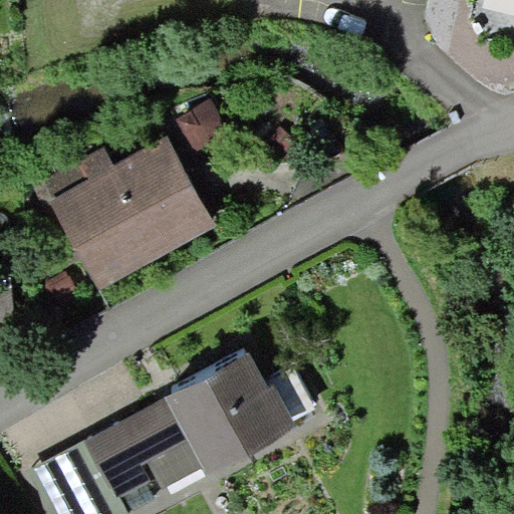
[(212,101),(173,121),(189,153),(228,132),(212,101)]
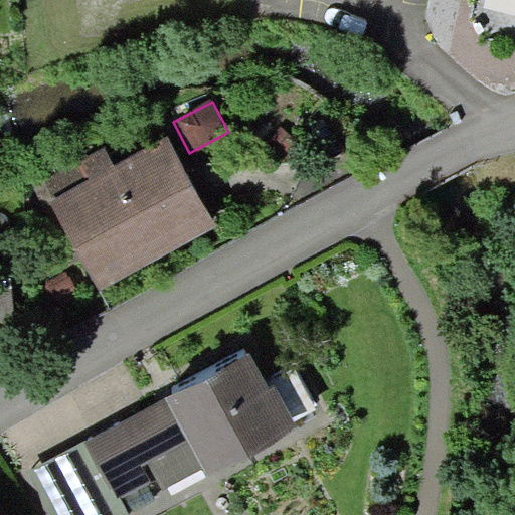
[(45,178),(33,185),(53,221),(60,217),(101,290),(217,225),(168,136),(115,166),(106,148),(46,181),(45,178)]
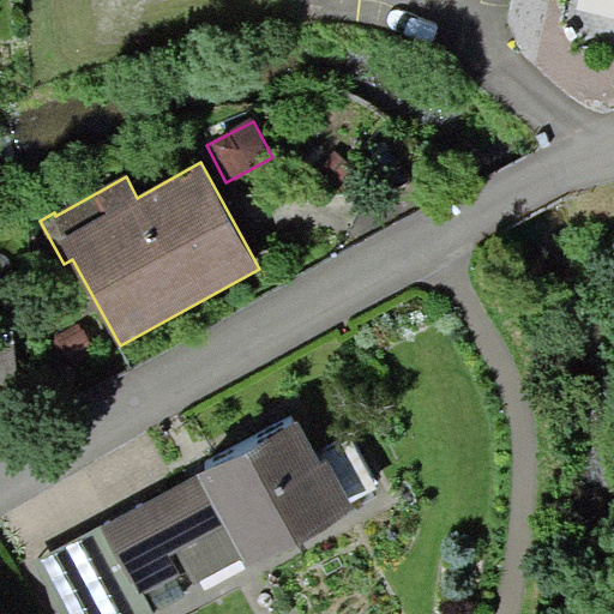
[(5,331),(0,332),(0,414),(40,393),(5,331)]
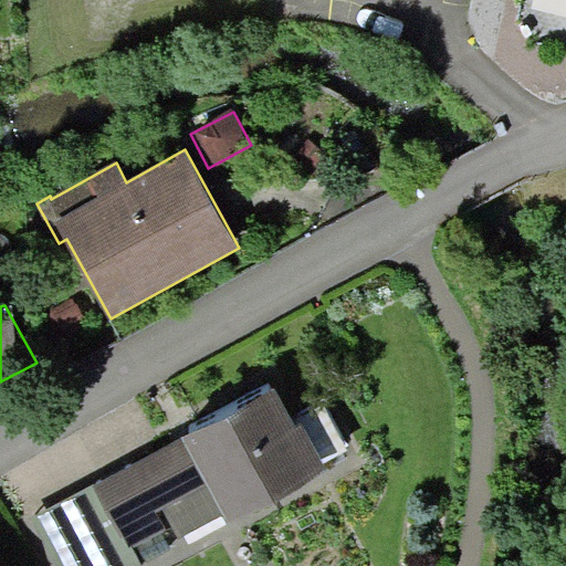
[(275,389),(93,485),(127,548),(130,547),(133,549),(139,546),(163,533),(174,527),(179,538),(223,514),(229,523),(327,471),(303,425),(296,428),(275,389)]
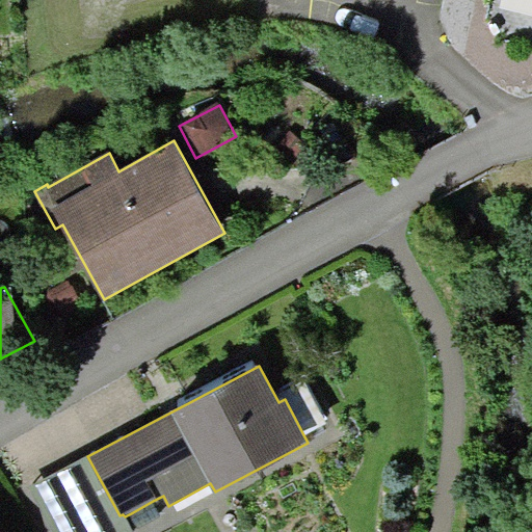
[(120,515),(87,456),(29,487),(53,531),(132,531),(125,516),(123,514),(120,515)]
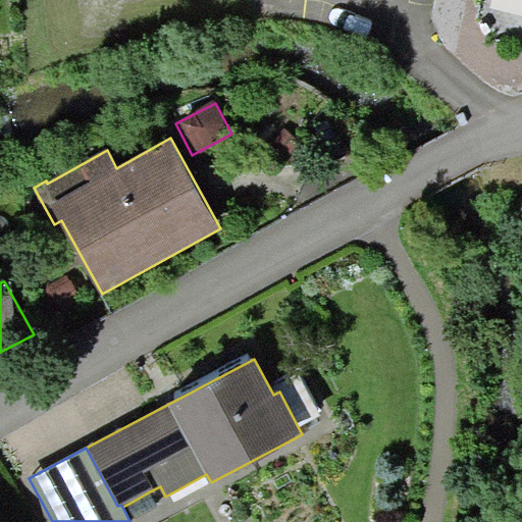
[(150,491),(128,504),(136,518),(158,507),(150,491)]
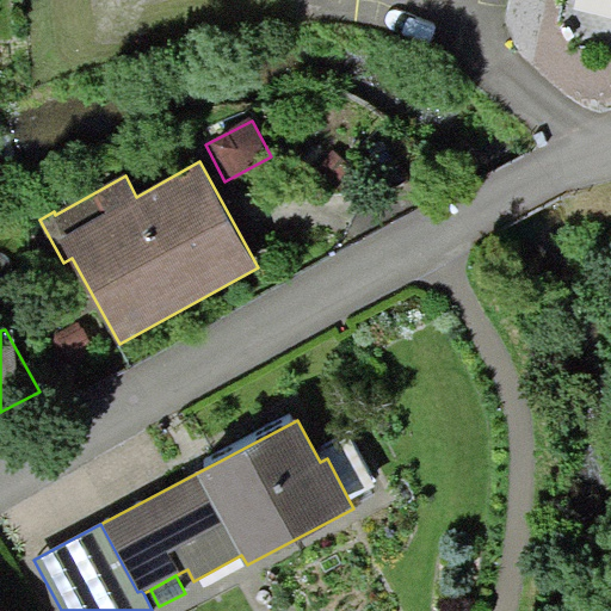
All buildings are outlined.
